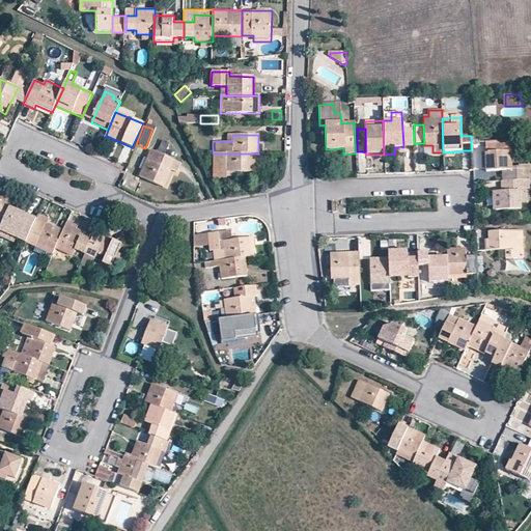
[(163,141),(158,154),(165,157),(170,144),(163,141)]
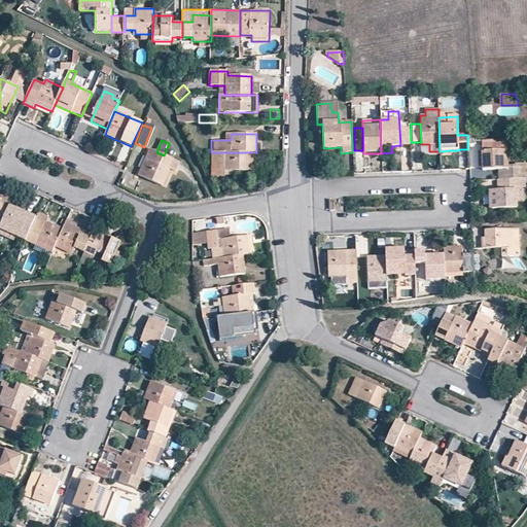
[(497,169),(498,177),(522,176),(526,175),(526,170),(526,161),(516,162),(516,166),(507,166),(507,141),(481,142),(482,170),(497,169)]
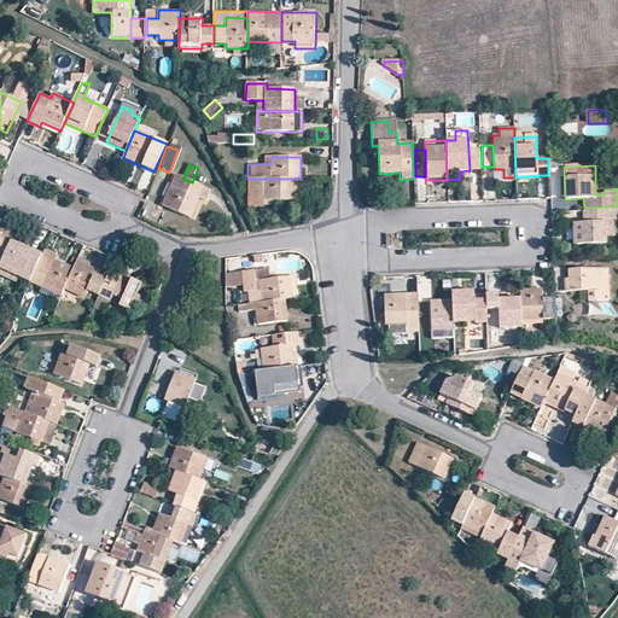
[(184,179),(176,175),(162,207),(196,221),(204,200),(199,198),(198,197),(202,187),(192,182),(184,179)]
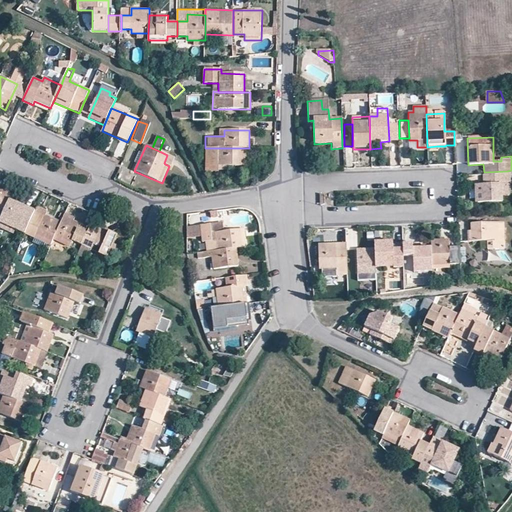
[(246,148),(205,148),(205,171),(218,172),(218,171),(218,166),(228,166),(246,166),(246,148)]
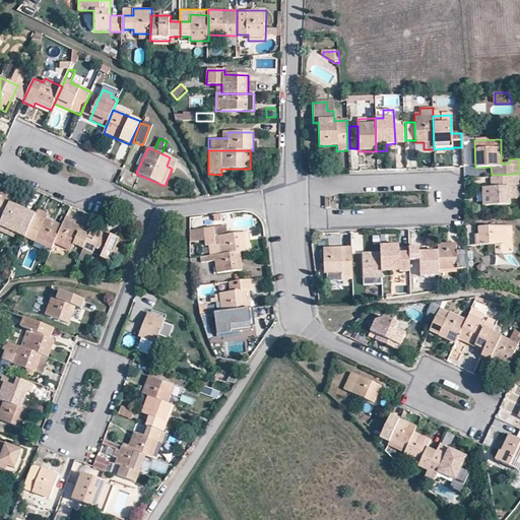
[(177,159),(170,157),(167,166),(168,167),(172,169),(173,170),(177,159)]
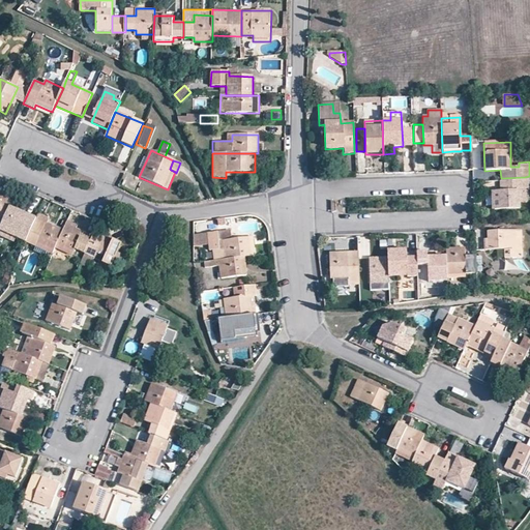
[(520,199),(520,187),(525,187),(525,177),(501,178),(502,192),(493,192),(494,210),(520,209),(520,199)]
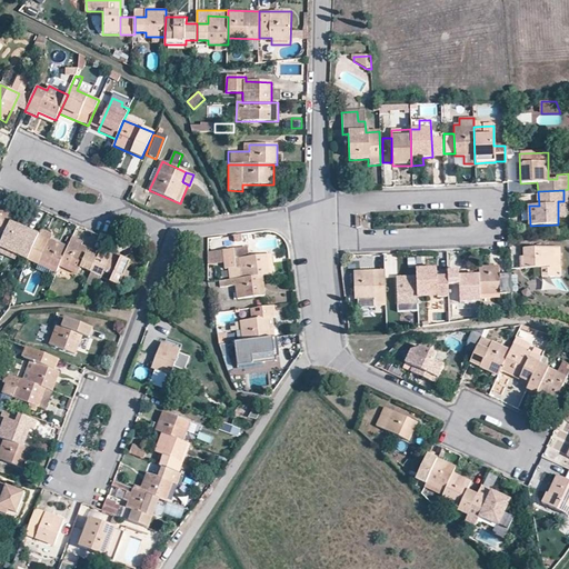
[(0,209),(0,240),(2,241),(10,221),(13,216),(0,209)]
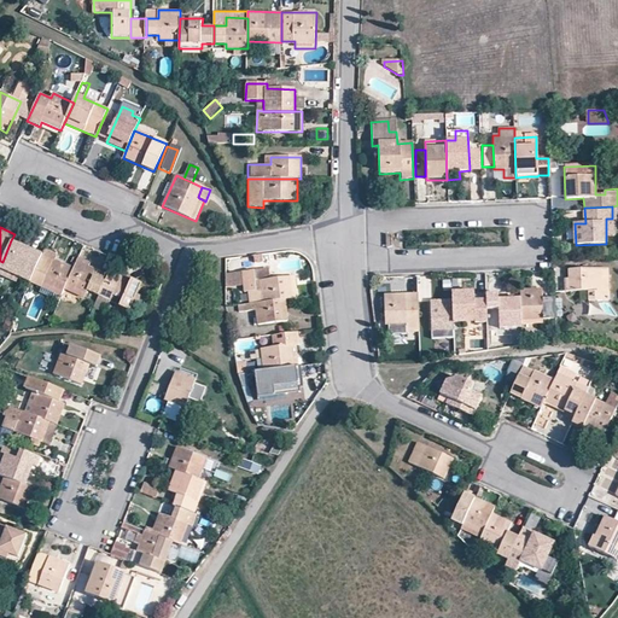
[(41,254),(11,240),(3,262),(0,266),(0,268),(11,274),(30,283),(41,254)]
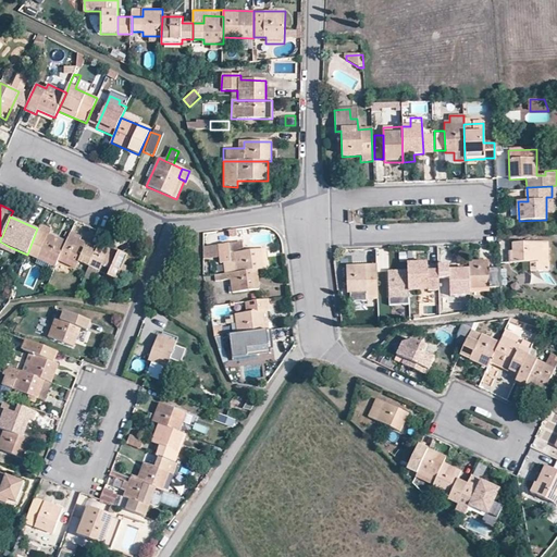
[(52,230),(40,224),(37,229),(27,255),(56,267),(58,261),(66,242),(50,234),(52,230)]
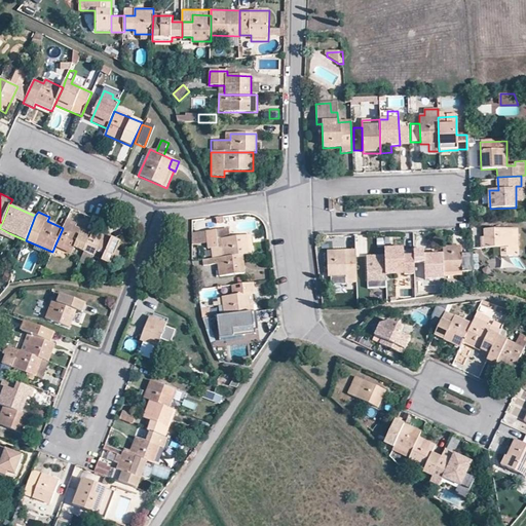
[(76,224),(67,220),(63,228),(54,247),(82,258),(83,254),(92,234),(75,227),(76,224)]
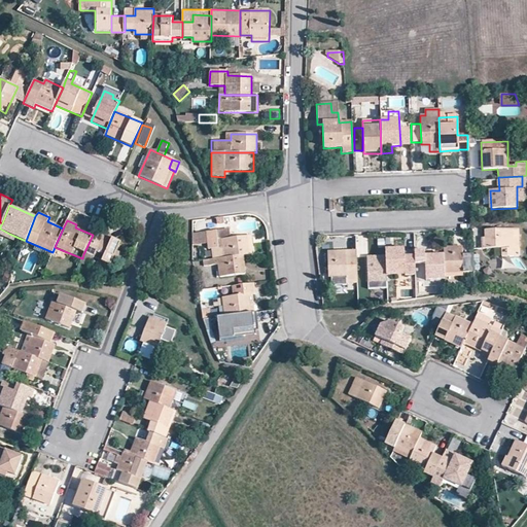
[(9,234),(0,229),(0,236),(6,239),(9,234)]
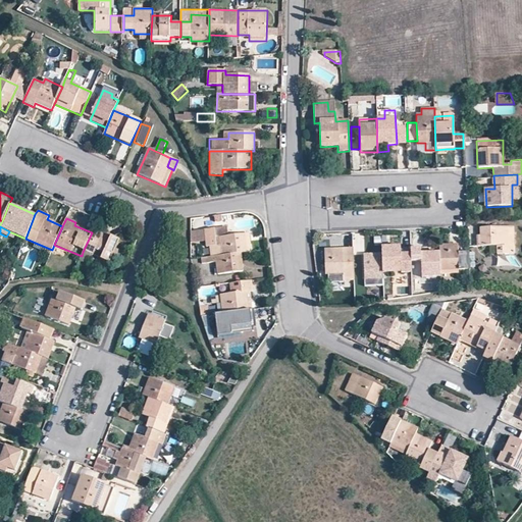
[(479,227),(480,236),(480,247),(490,246),(503,246),(503,253),(514,253),(514,226),(479,227)]
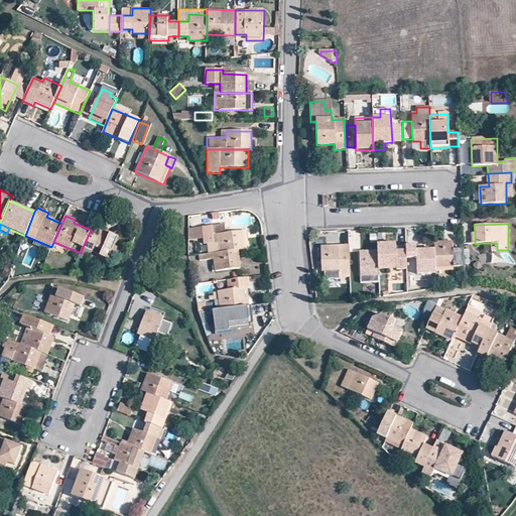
[(227,233),(226,225),(214,227),(215,235),(227,233)]
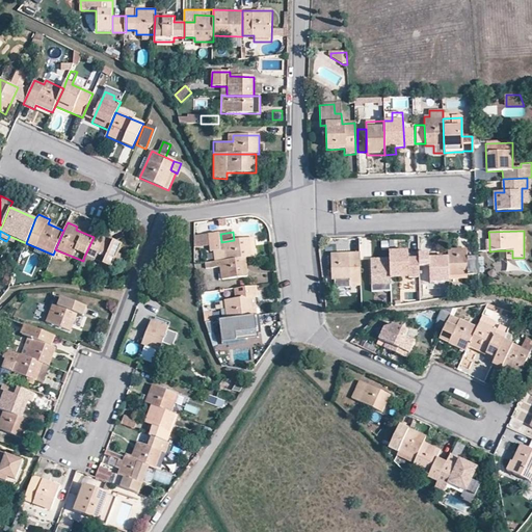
[(116,254),(122,244),(96,233),(94,237),(84,257),(110,268),(113,261),(120,264),(123,257),(116,254)]
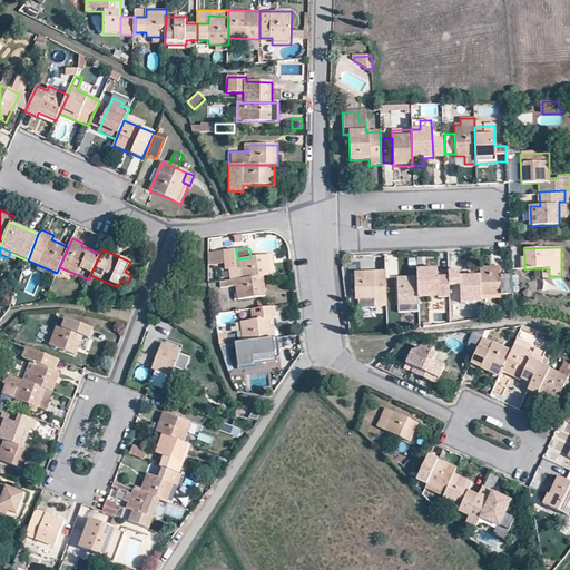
[(273,275),(271,255),(251,257),(237,259),(236,251),(209,253),(210,265),(225,263),(225,269),(228,269),(229,281),(263,276),(273,275)]
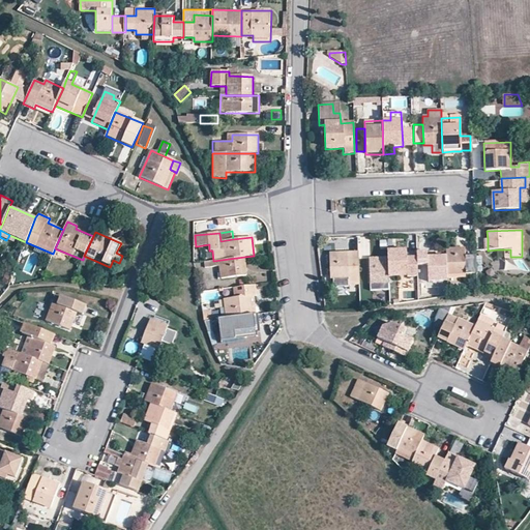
[(454,248),(446,248),(446,256),(446,274),(476,273),(475,256),(465,256),(465,248),(460,248),(454,248)]
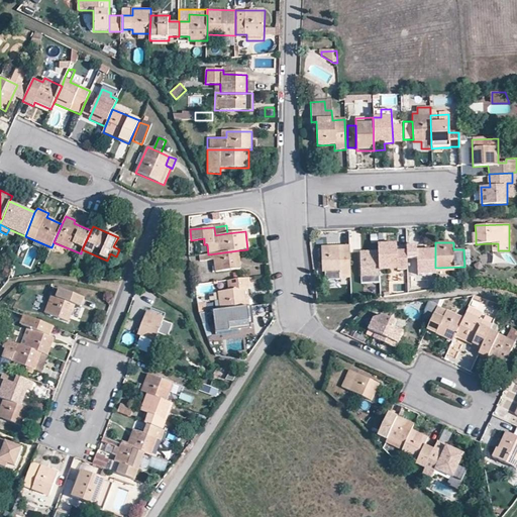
[(378,244),(379,250),(379,275),(396,274),(396,273),(406,273),(406,270),(406,263),(405,251),(397,251),(397,243),(378,244)]
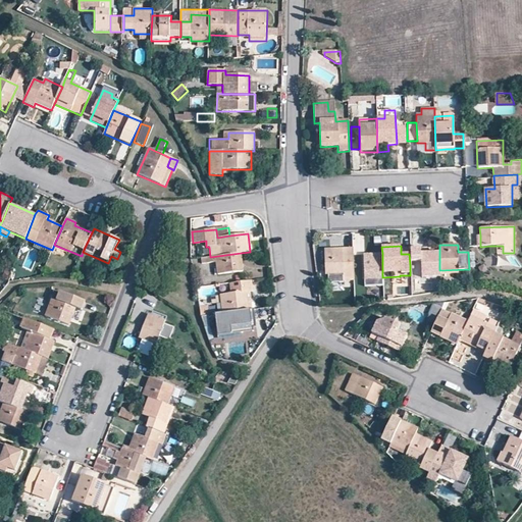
[(325,275),(328,275),(328,284),(344,283),(344,280),(355,279),(353,248),(324,249),(325,275)]
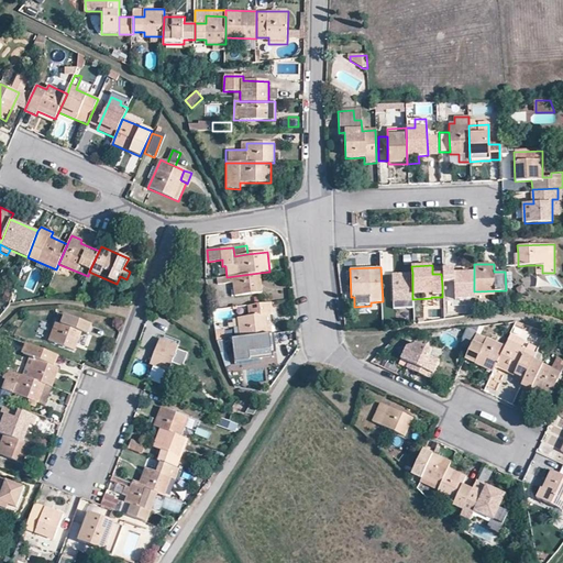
[(474,291),(474,272),(454,272),(454,300),(475,299),(474,291)]
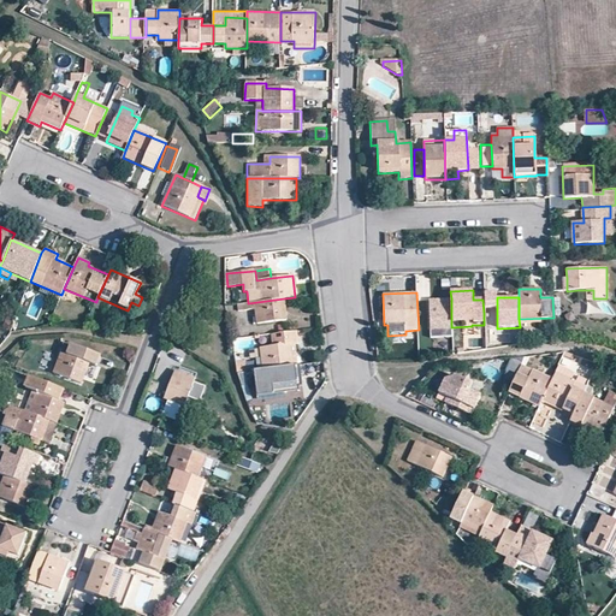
[(284,298),(248,303),(243,304),(243,309),(254,309),(256,324),(286,320),(284,298)]
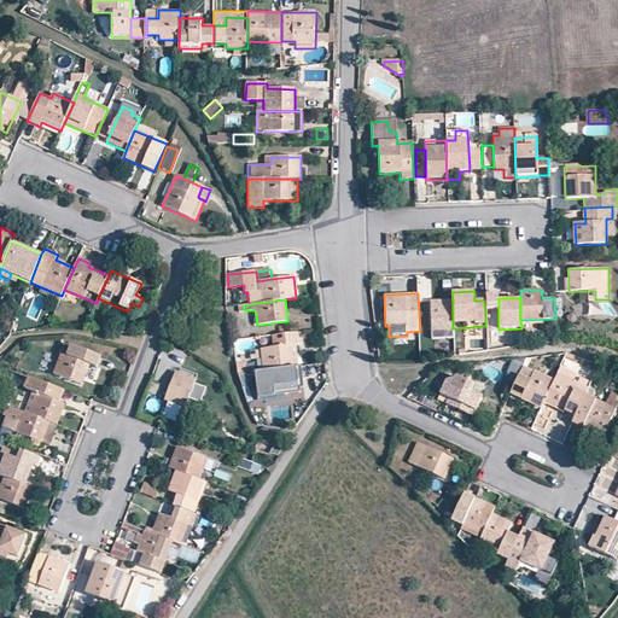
[(453,328),(453,299),(430,301),(431,332),(432,332),(442,331),(453,331),(453,328)]
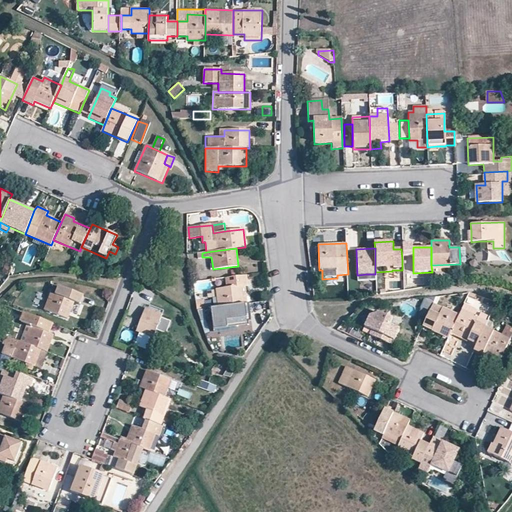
[(218,307),(246,304),(244,286),(247,286),(246,275),(225,278),(227,288),(216,290),(218,307)]
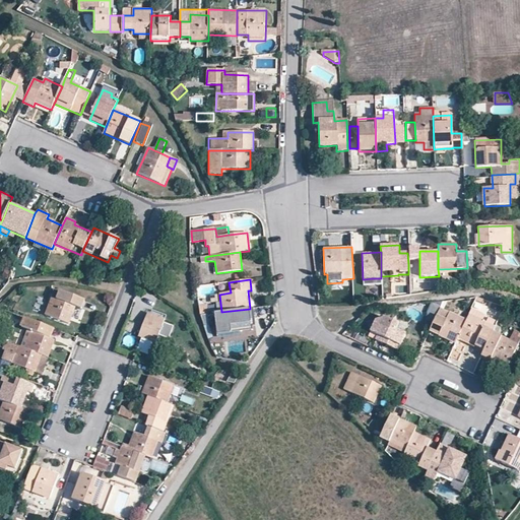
[(57,300),(52,298),(46,315),(69,324),(76,307),(92,314),(96,305),(60,291),(57,300)]
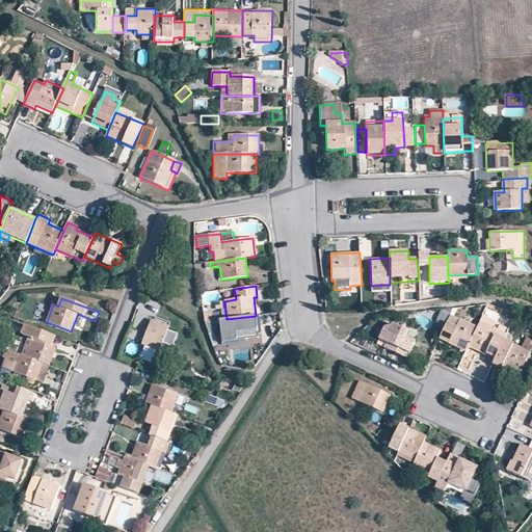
[(214,321),(212,311),(204,313),(206,322),(214,321)]
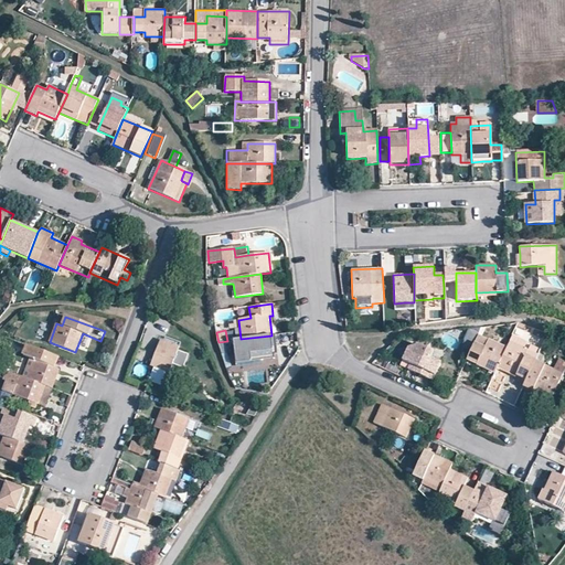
[(277,354),(275,334),(272,336),(241,339),(232,340),(234,352),(235,363),(251,362),(249,358),(277,354)]
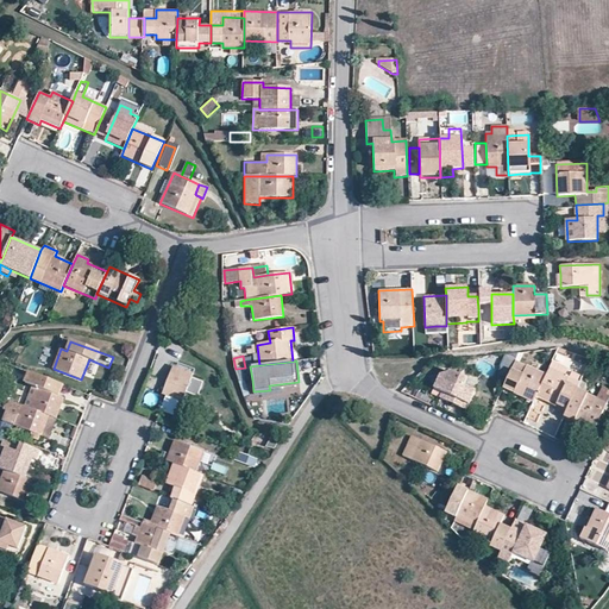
[(552,362),(548,368),(563,375),(566,368),(552,362)]
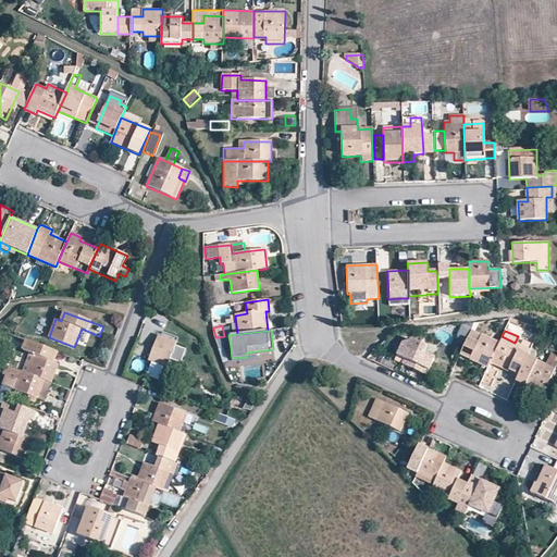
[(487,369),(490,363),(499,343),(494,341),(481,334),(478,343),(468,338),(460,356),(487,369)]
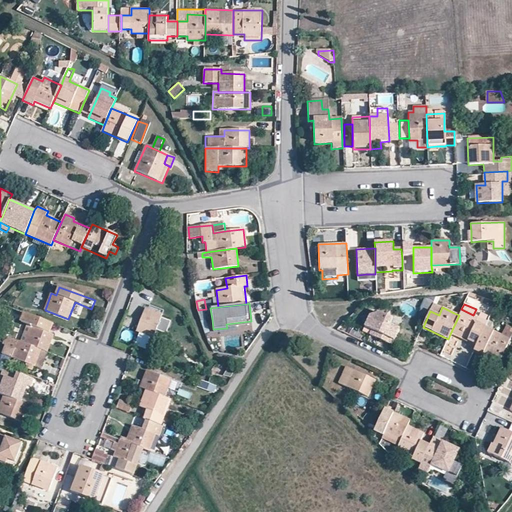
[(146,308),(137,332),(153,338),(156,331),(162,317),(163,314),(146,308)]
